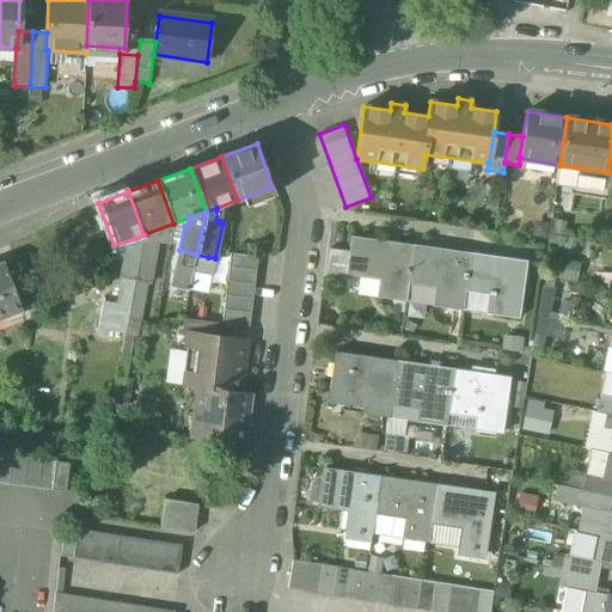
[(173,224),(144,234),(135,281),(146,283),(151,283),(157,243),(170,245),(173,224)]
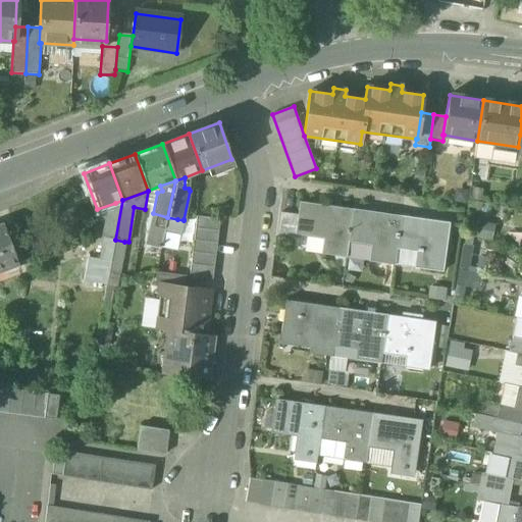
[(115,203),(114,210),(107,213),(103,238),(115,240),(122,200),(115,203)]
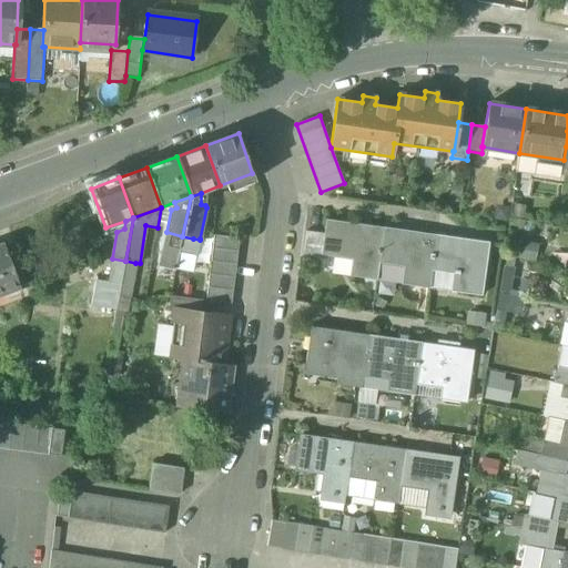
[(384,227),(326,220),(324,233),(321,255),(322,255),(352,260),(350,276),(376,281),(379,263),(378,263),(384,227)]
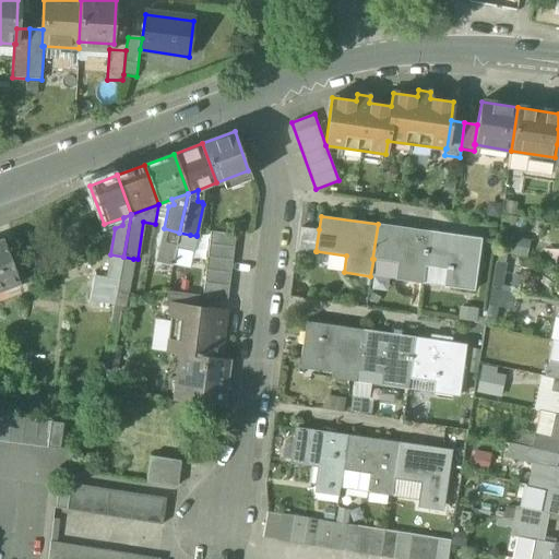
[(429,232),(378,224),(372,259),(373,259),(397,262),(395,280),(423,284),(425,266),(429,232)]
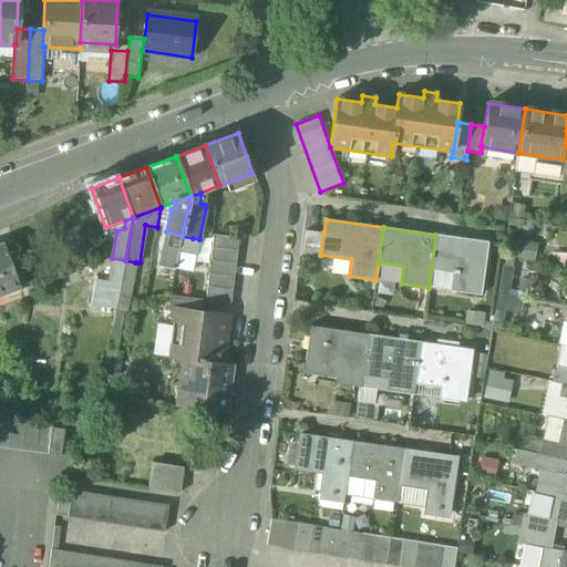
[(323,233),(306,230),(301,258),(320,260),(321,255),(320,255),(323,233)]
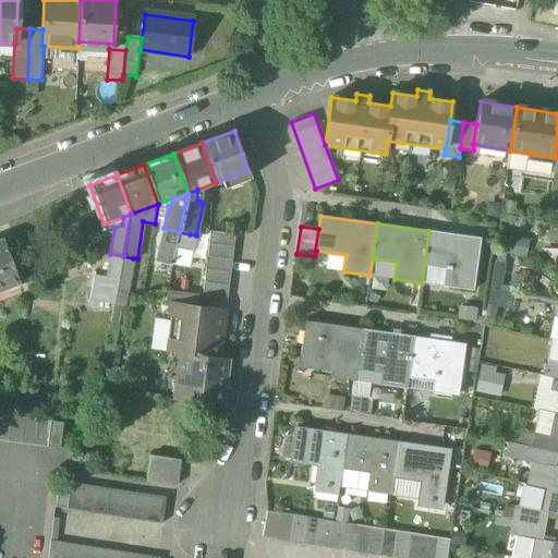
[(179,232),(164,228),(156,261),(157,262),(171,265),(176,249),(179,232)]
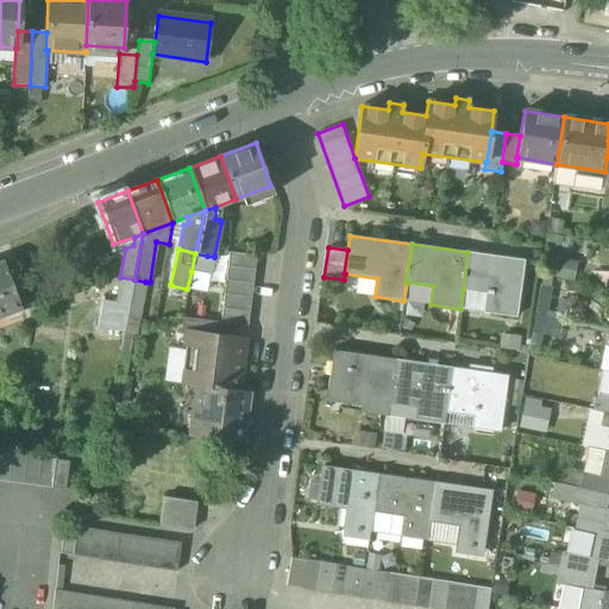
[(257,256),(228,252),(221,322),(249,325),(257,256)]
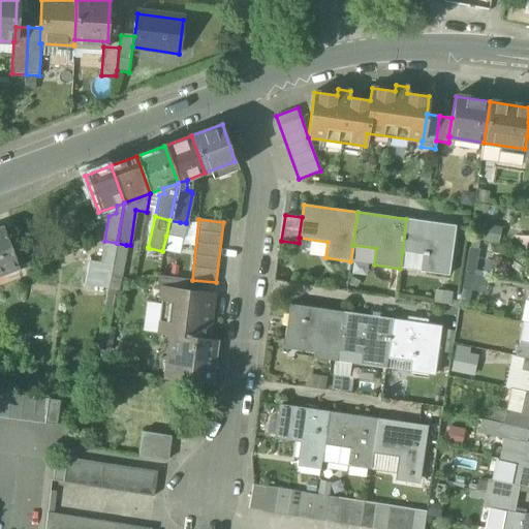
[(456,226),(406,219),(402,252),(426,255),(424,272),(448,276),(456,226)]
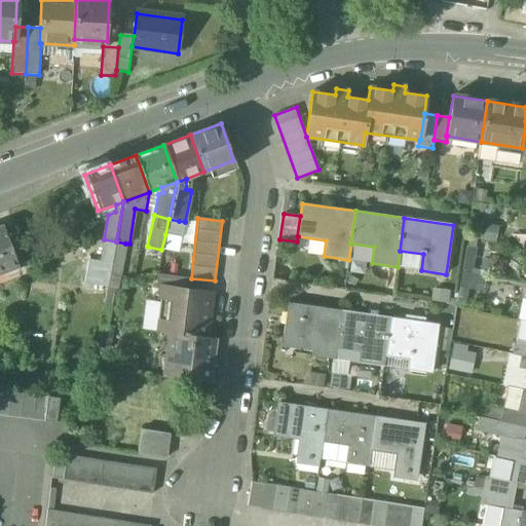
[(179,221),(168,219),(165,234),(175,236),(176,236),(179,221)]
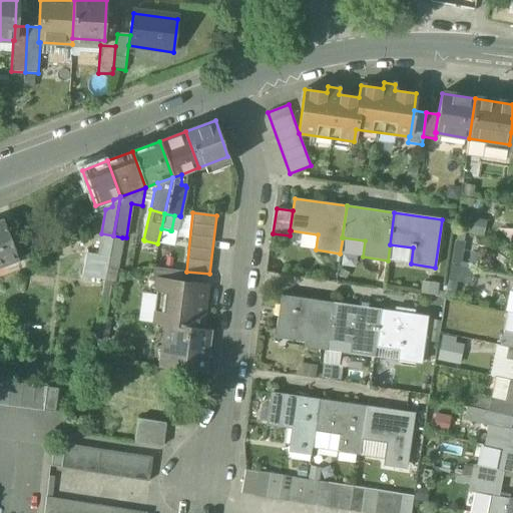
[(191,217),(180,215),(180,216),(174,215),(171,230),(189,234),(191,217)]
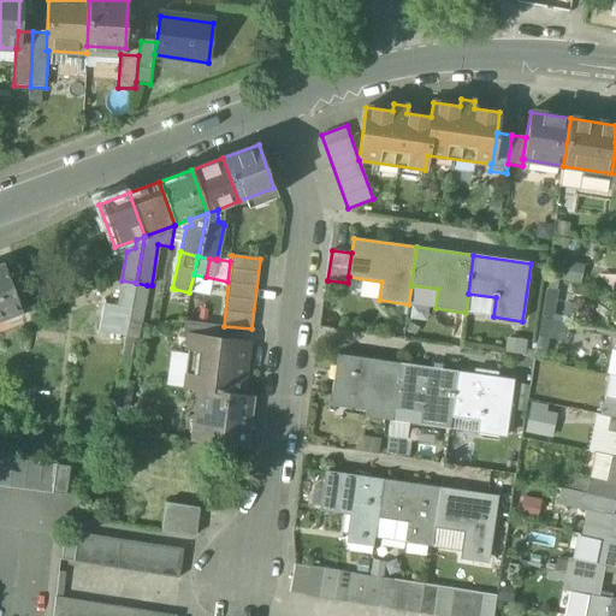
[(4,264),(0,265),(0,318),(22,311),(4,264)]
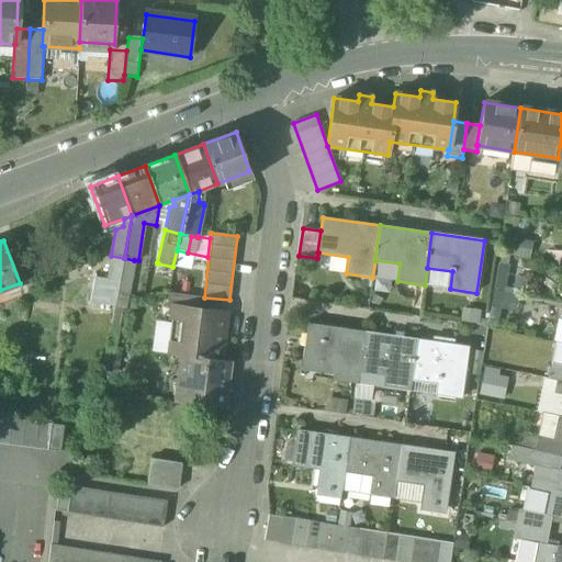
[(187,253),(177,250),(172,267),(183,269),(187,253)]
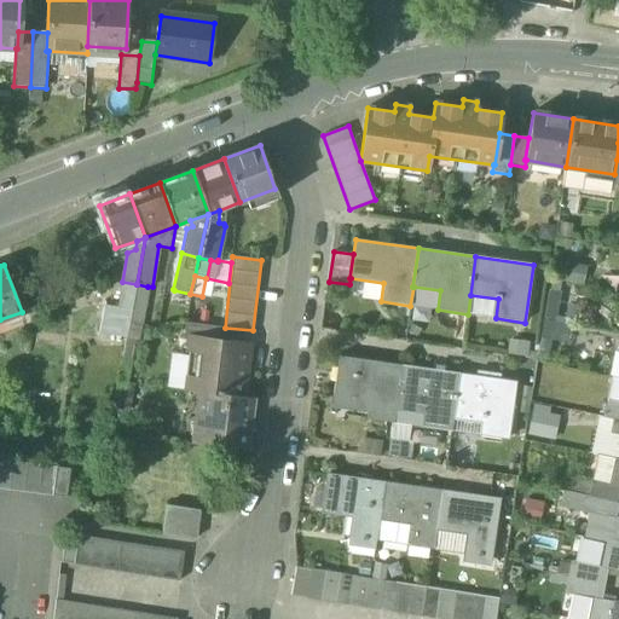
[(119,308),(104,306),(99,333),(127,337),(137,284),(122,282),(120,291),(121,291),(119,308)]
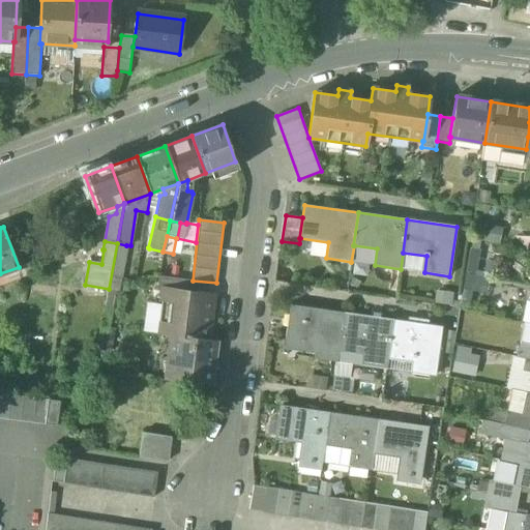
[(126,245),(117,243),(111,276),(120,278),(126,245)]
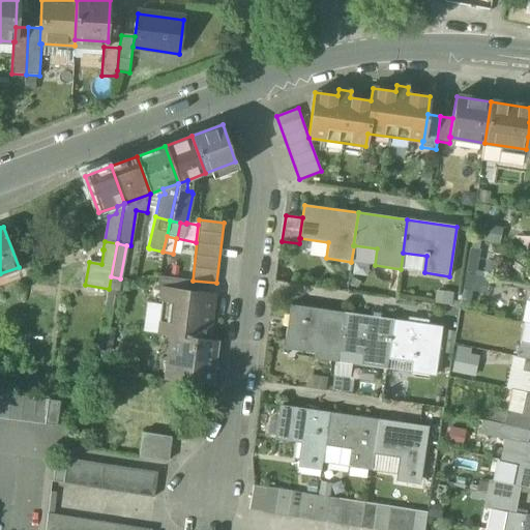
[(475,269),(477,247),(467,246),(465,269),(475,269)]
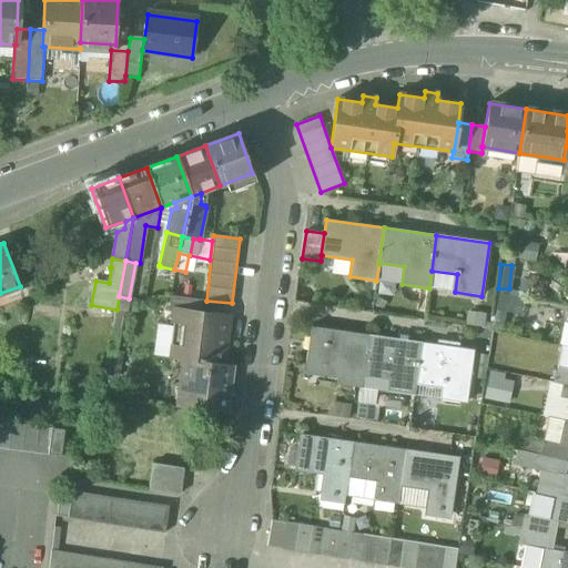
[(174,270),(160,266),(156,279),(173,281),(174,270)]
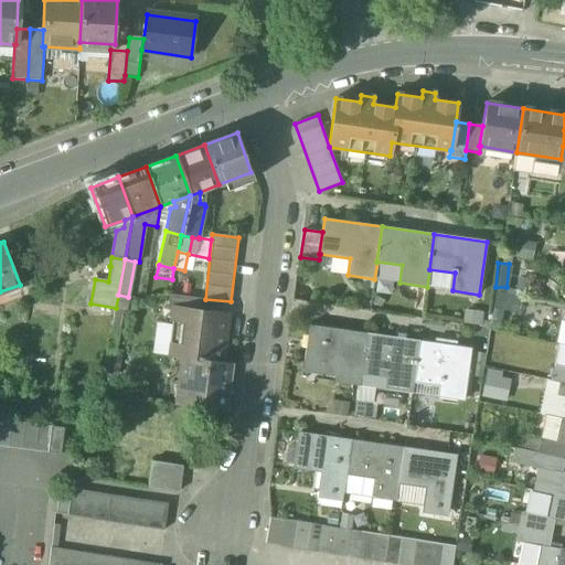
[(202,298),(169,295),(167,309),(173,310),(174,308),(200,311),(202,298)]
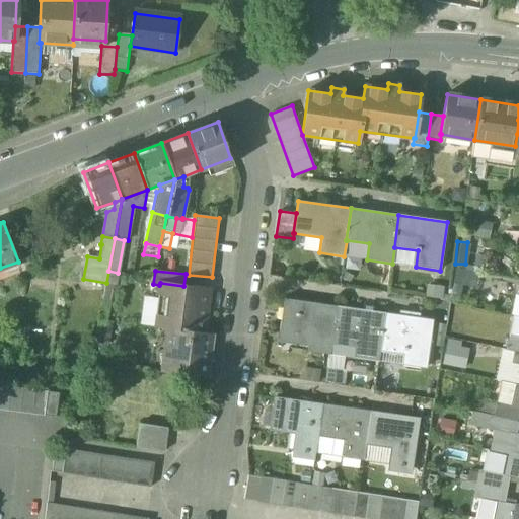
[(183,286),(160,283),(159,285),(154,327),(168,329),(168,328),(203,334),(203,332),(208,290),(183,286)]
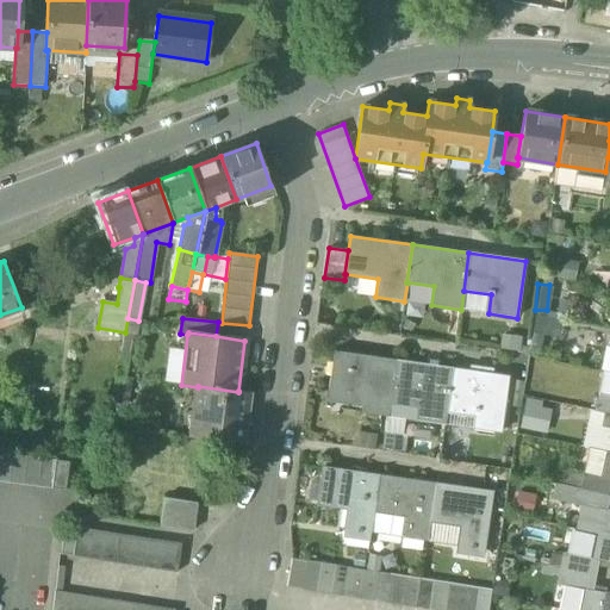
[(101,344),(85,343),(82,362),(99,363),(101,344)]
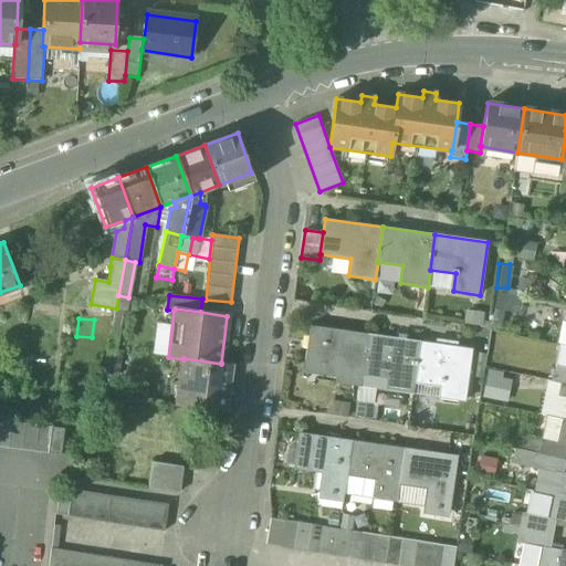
[(367,334),(310,326),(304,363),(337,368),(335,384),(359,387),(362,369),(367,334)]
